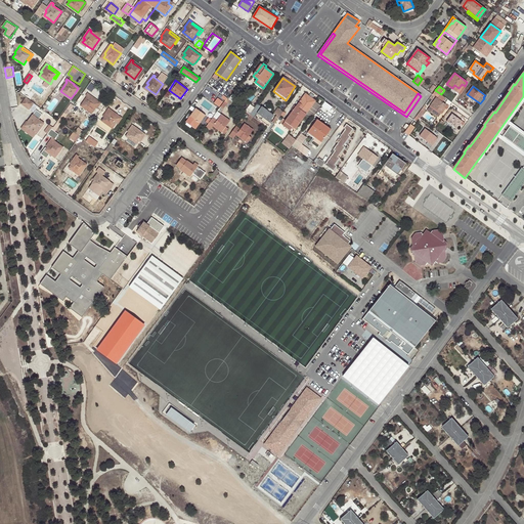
[(229,100),(233,102),(238,96),(233,92),(228,99),(229,100)]
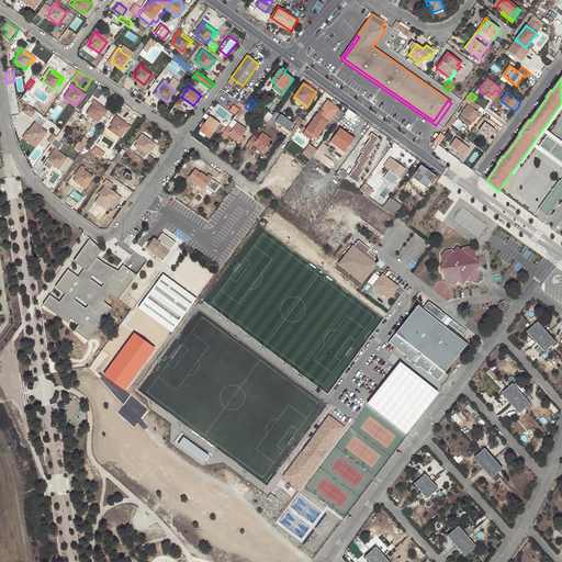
[(101,108),(102,107),(94,101),(92,102),(93,103),(87,113),(99,122),(103,115),(105,111),(101,108)]
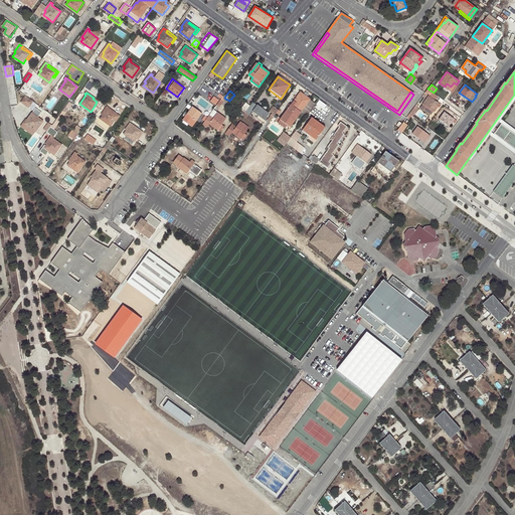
[(289,129),(301,113),(310,100),(307,97),(304,95),(301,93),(278,124),(285,129),(287,127),(289,129)]
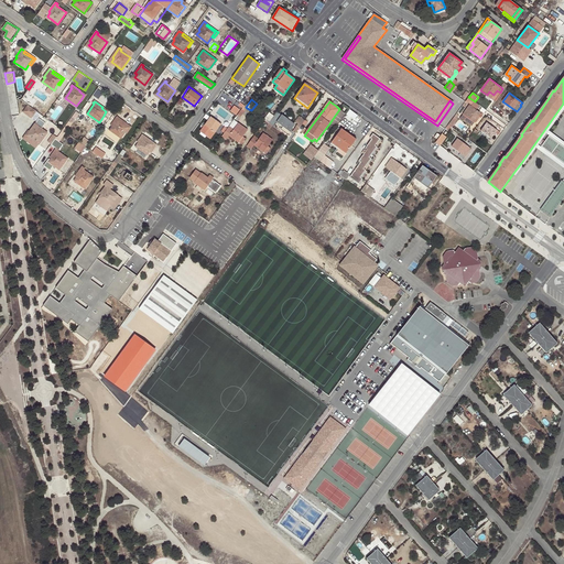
[(563,109),(563,104),(521,163),(513,173),(516,175),(537,148),(563,167),(563,179),(563,181),(563,163),(541,147),(539,144),(546,133),(549,136),(563,147),(563,141),(559,138),(549,131),(563,109)]
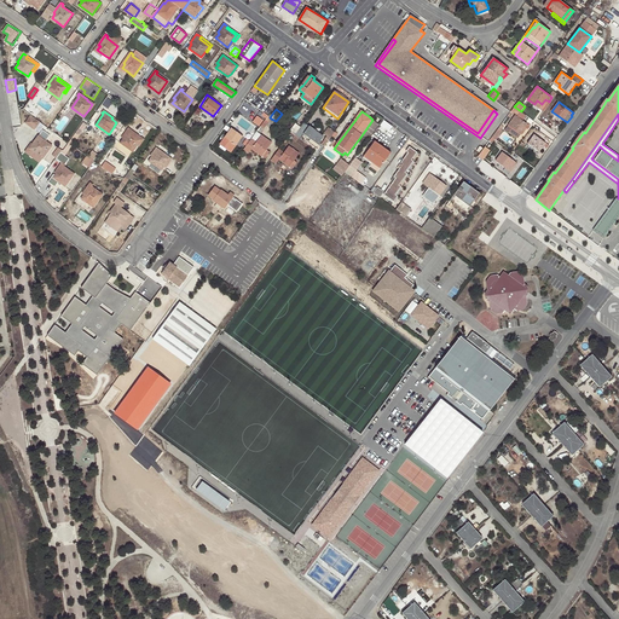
[(508,125),(515,131),(520,133),(525,127),(528,129),(531,126),(515,115),(508,125)]
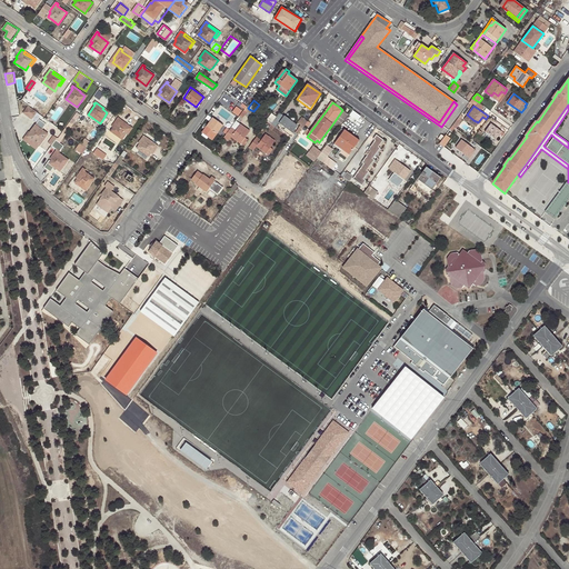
[(25,115),(35,118),(38,110),(27,107),(25,115)]
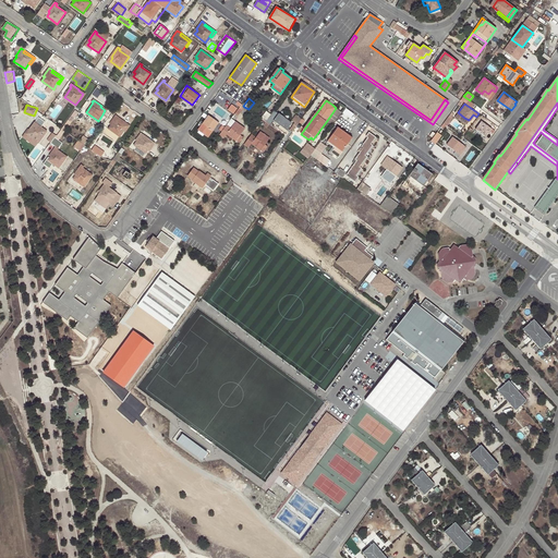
[(243,106),(241,105),(234,113),(238,116),(244,107),(243,106)]
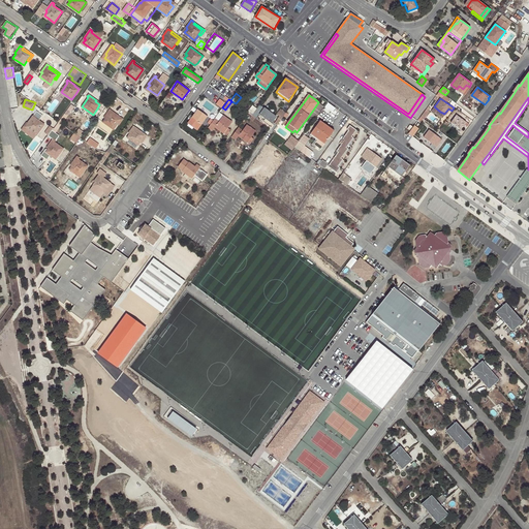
[(322,110),(324,107),(318,102),(309,116),(315,120),(322,110)]
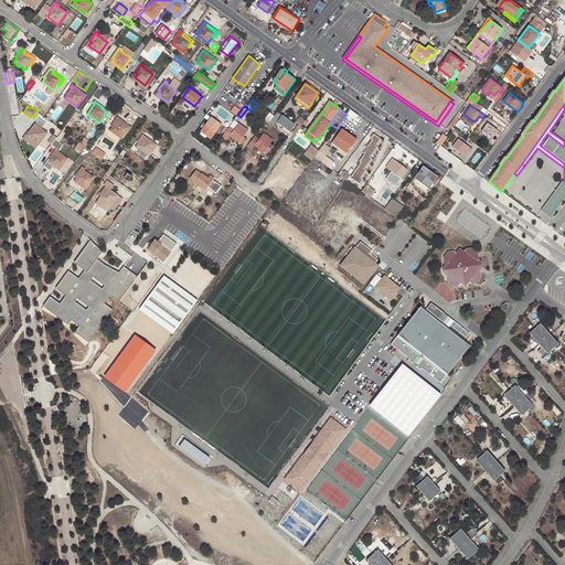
[(352,123),(358,116),(350,109),(347,115),(344,117),(352,123)]
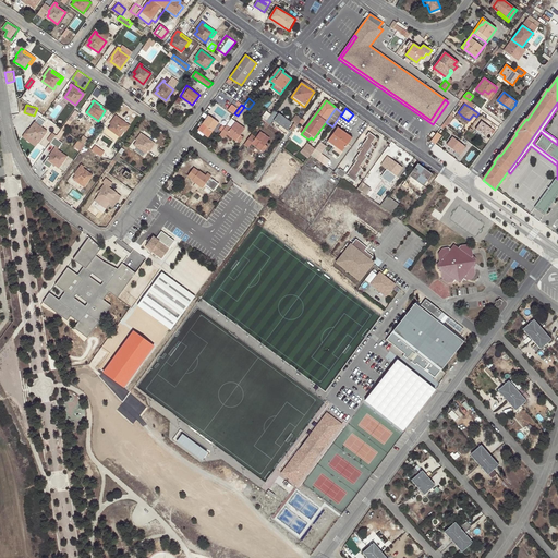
[(265,122),(270,116),(266,111),(261,119),(262,120),(265,122)]
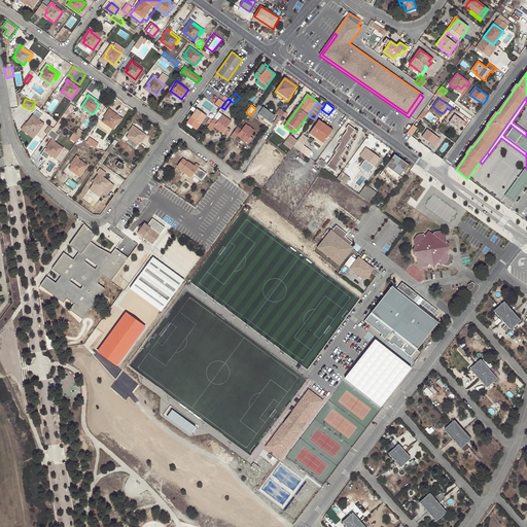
[(267,128),(272,131),(276,125),(272,121),(275,117),(258,105),(255,109),(250,115),(251,116),(254,118),(267,128)]
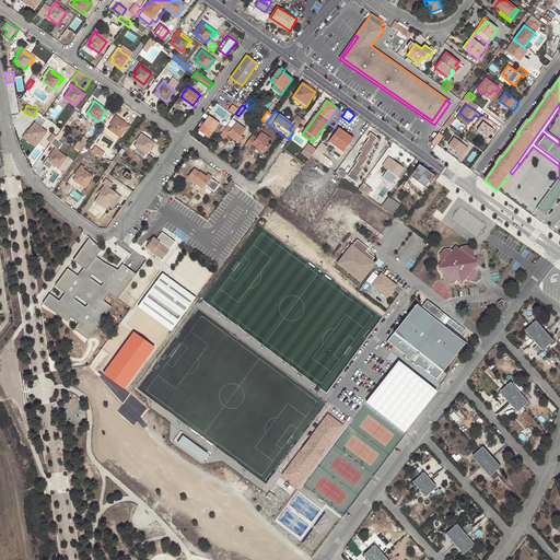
[(299,115),(293,120),(300,125),(304,119),(299,115)]
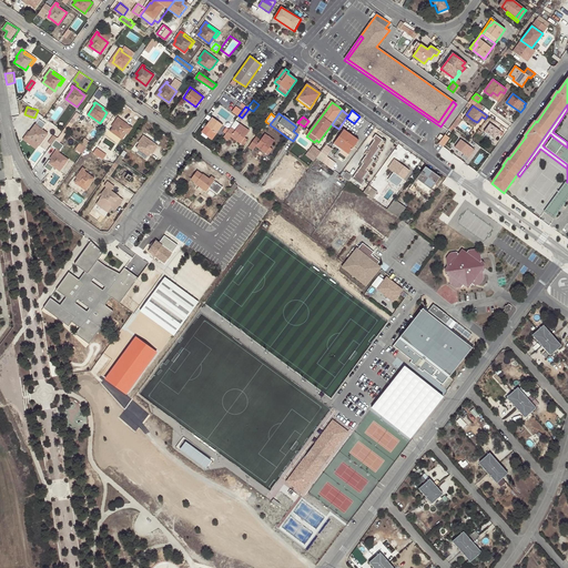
[(122,140),(127,133),(130,129),(120,122),(121,120),(118,118),(112,125),(113,127),(110,131),(122,140)]
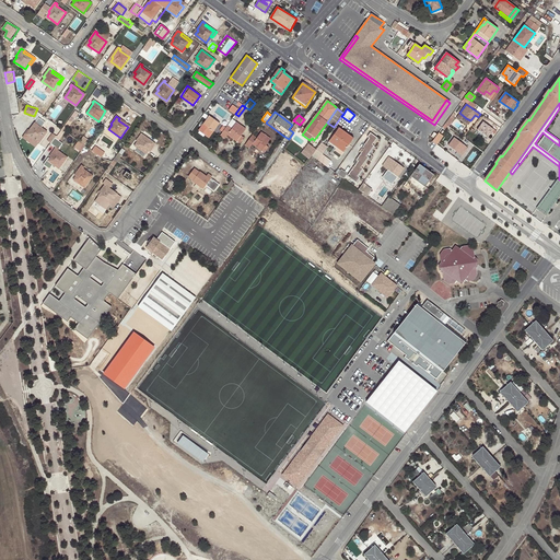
[(208,132),(211,136),(220,124),(209,116),(198,130),(206,136),(208,132)]
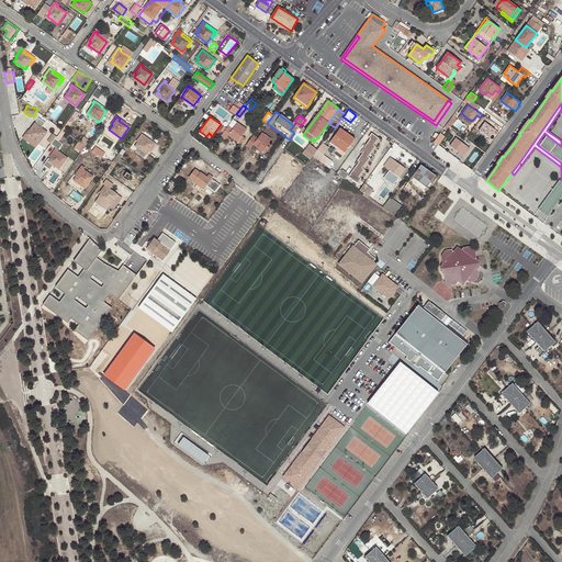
[(128,127),(125,132),(126,133),(131,126),(120,119),(119,121),(128,127)]
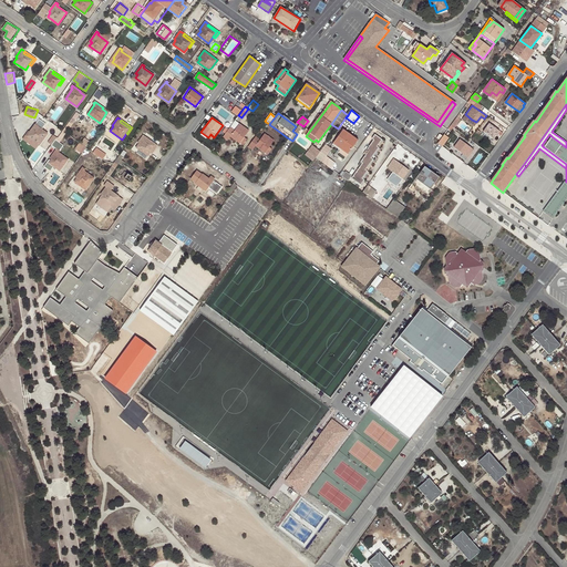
[(235,121),(230,127),(235,130),(239,124),(235,121)]
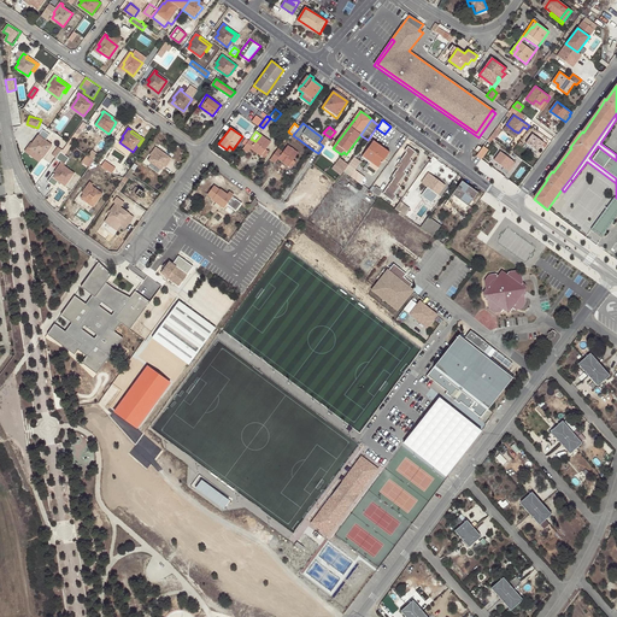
[(42,158),(52,145),(48,142),(41,137),(42,135),(40,134),(33,145),(34,145),(30,150),(36,153),(42,158)]
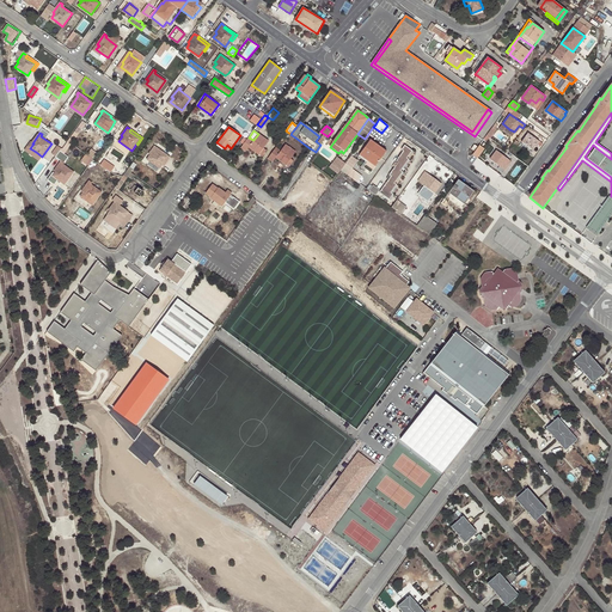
[(66,152),(78,135),(74,133),(62,150),(66,152)]
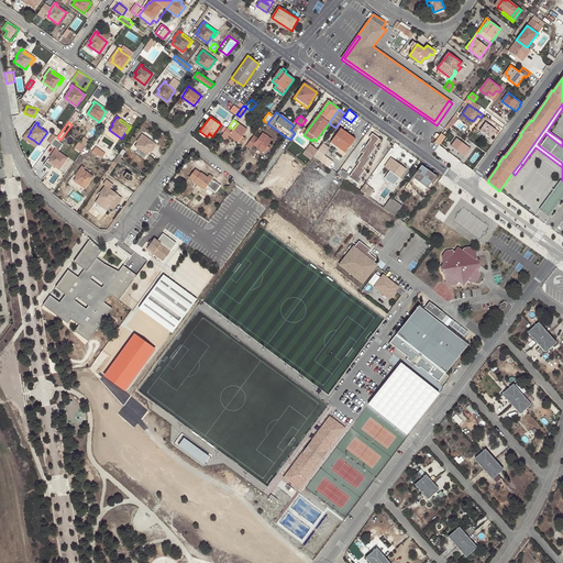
[(499,132),(486,122),(479,131),(490,139),(495,133),(497,135),(499,132)]
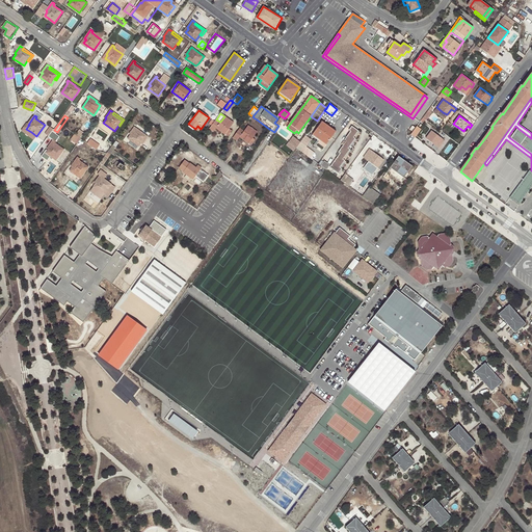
[(216,120),(209,129),(213,132),(216,129),(217,127),(221,130),(220,131),(224,135),(229,129),(233,123),(224,116),(220,122),(216,120)]
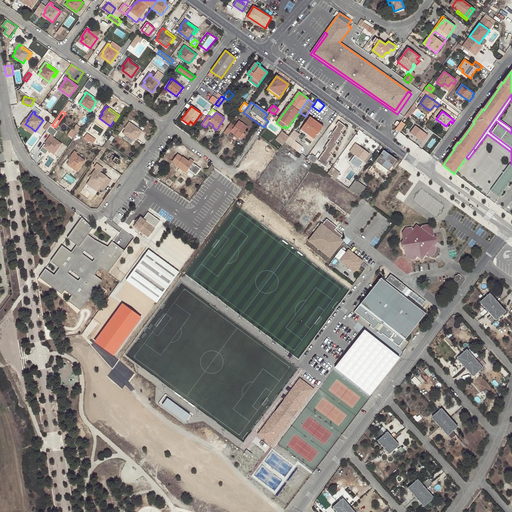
[(323,127),(310,117),(301,129),(308,134),(304,140),(310,145),(314,139),(323,127)]
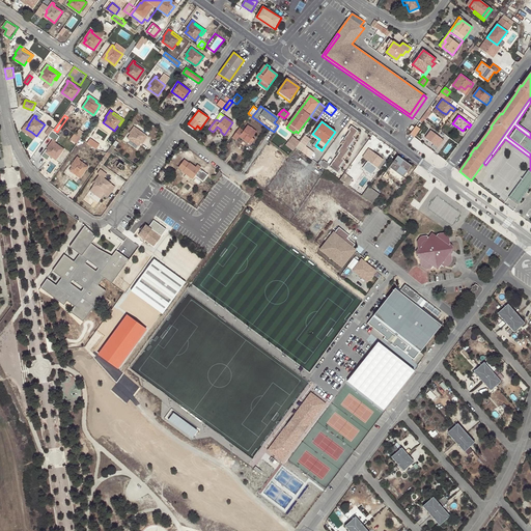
[(244,131),(240,128),(232,138),(236,141),(240,137),(241,136),(244,139),(243,140),(248,143),(252,138),(256,132),(248,126),(244,131)]
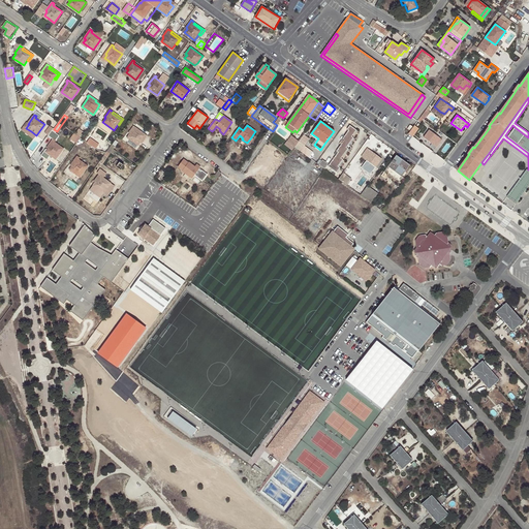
[(273,131),(294,147),(299,142),(277,125),(273,131)]
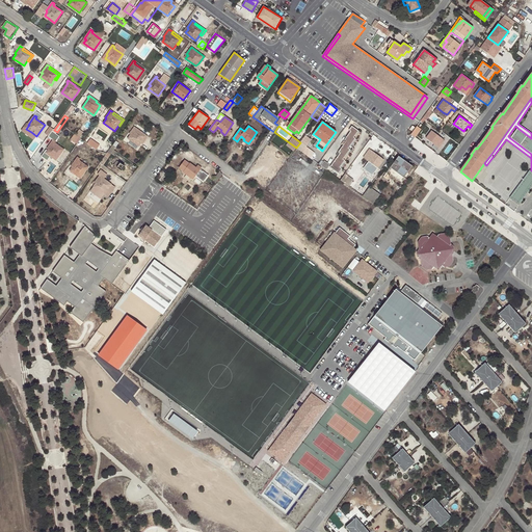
[(417,126),(410,134),(415,138),(421,129),(417,126)]
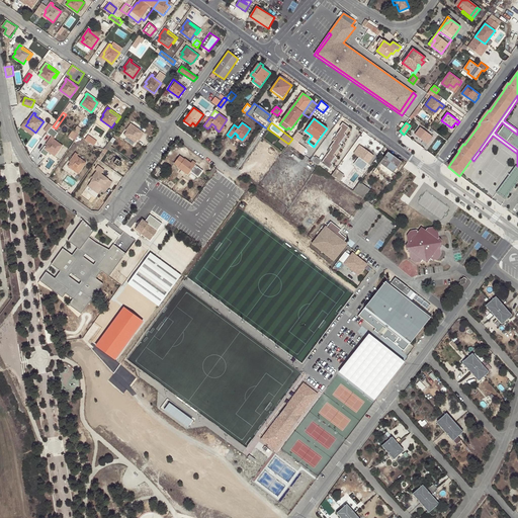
[(321,163),(329,169),(333,164),(331,163),(335,157),(333,155),(340,146),(339,145),(346,136),(344,134),(348,127),(342,123),(340,126),(341,128),(332,141),(334,142),(327,151),(329,153),(321,163)]
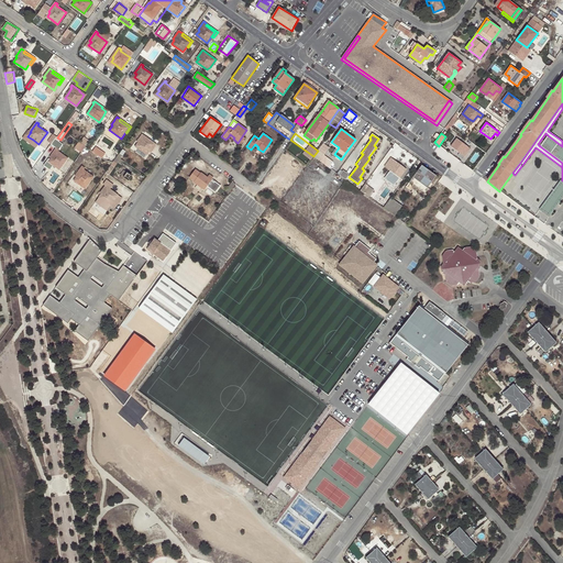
[(150,152),(155,144),(142,135),(138,142),(139,142),(136,146),(147,155),(150,152)]
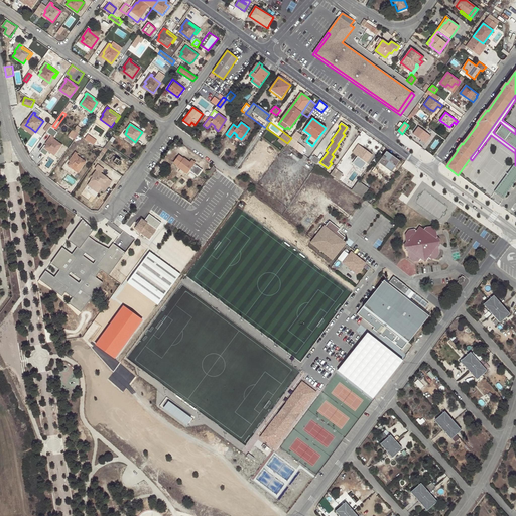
[(515,134),(502,124),(495,134),(515,149),(515,165),(514,164),(494,191),(503,199),(515,181),(515,134)]
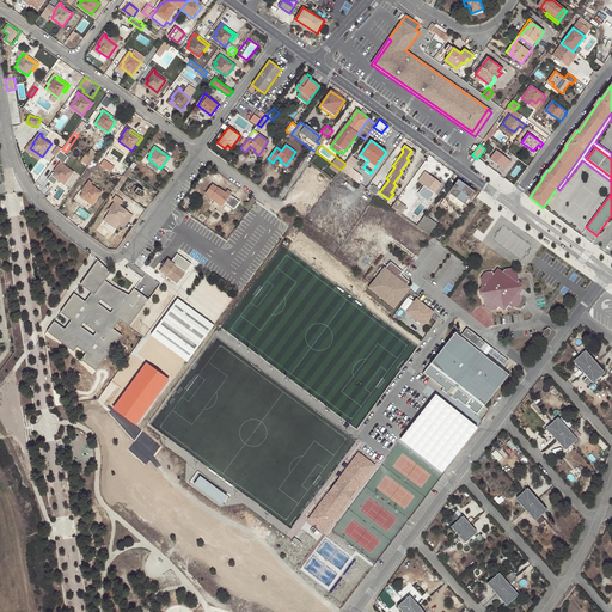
[(86,153),(81,161),(90,165),(97,152),(92,148),(89,154),(86,153)]
